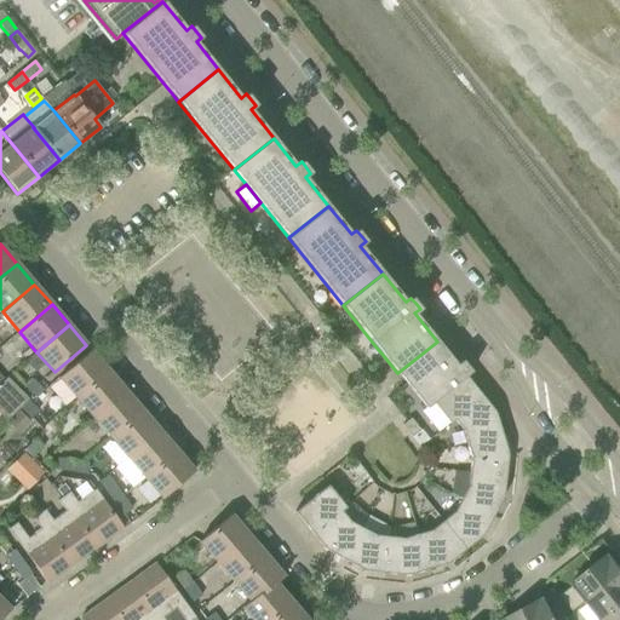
[(426,408),(432,403),(466,377),(471,372),(461,361),(457,365),(437,342),(397,373),(426,408)]
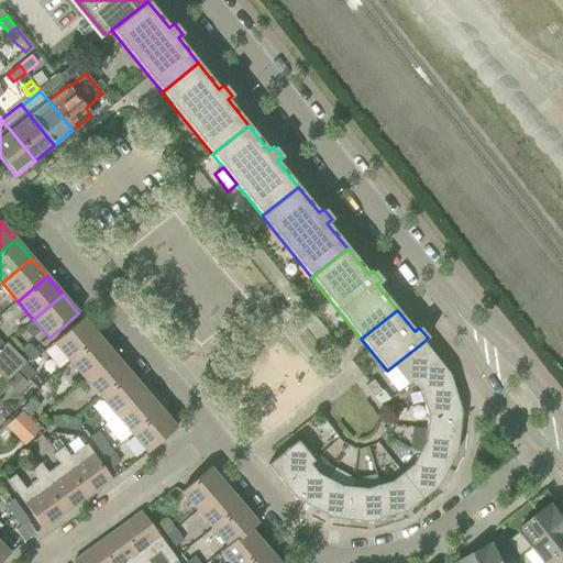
[(341,315),(337,318),(343,327),(348,322),(341,315)]
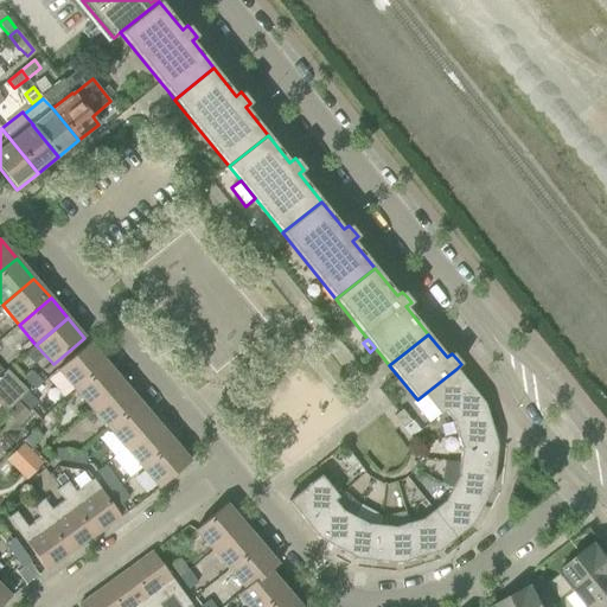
[(106,363),(89,343),(58,370),(75,389),(106,363)]
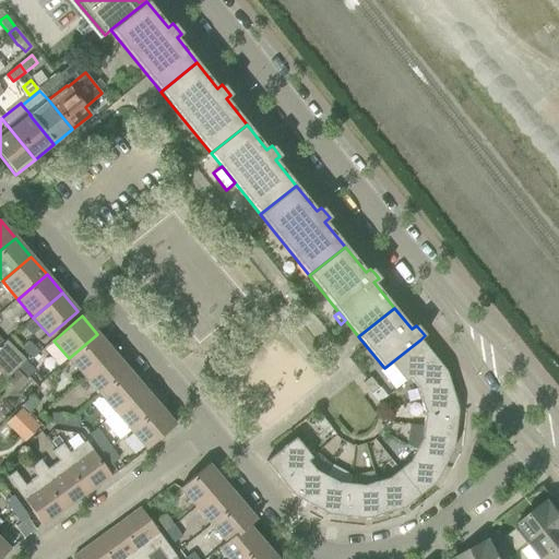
[(97,334),(69,358),(84,377),(113,352),(97,334)]
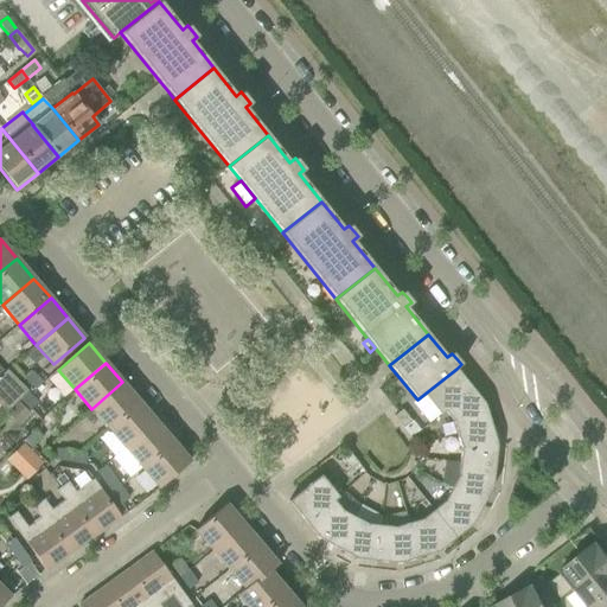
[(445,410),(472,389),(457,369),(423,395),(440,415),(445,410)]
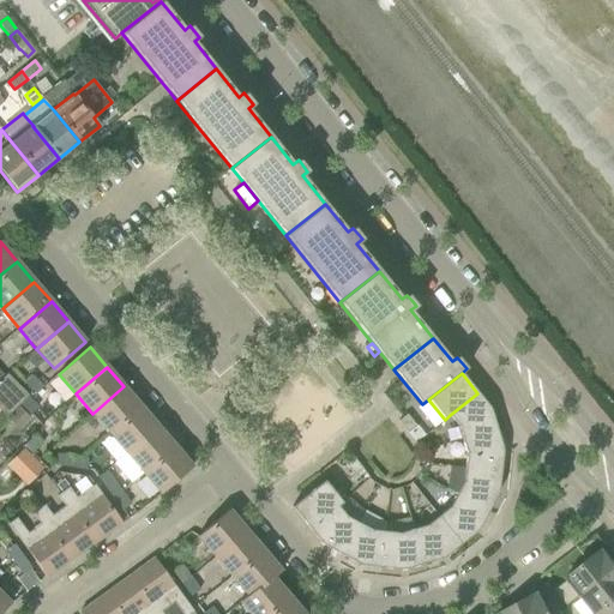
[(17,405),(19,404),(28,396),(6,374),(0,379),(0,410),(5,416),(17,405)]
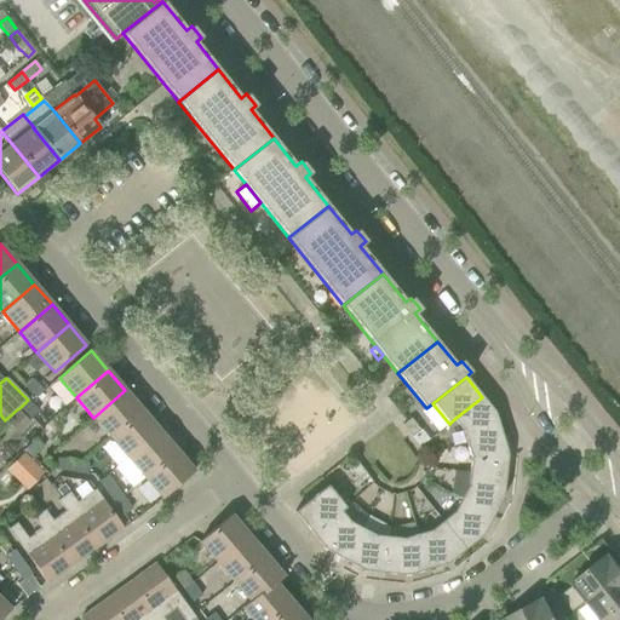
[(44,391),(33,380),(26,388),(36,399),(44,391)]
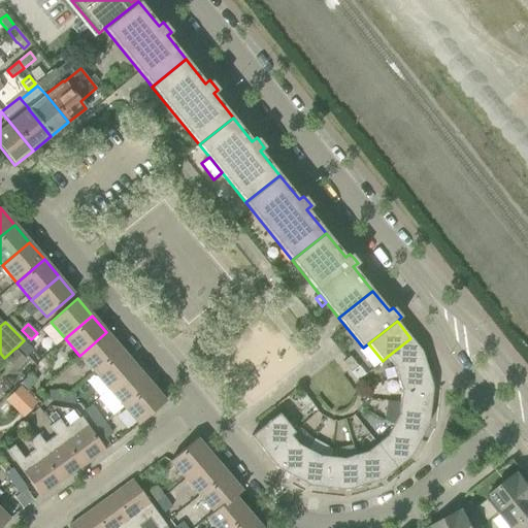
[(106,332),(79,356),(94,373),(122,350),(106,332)]
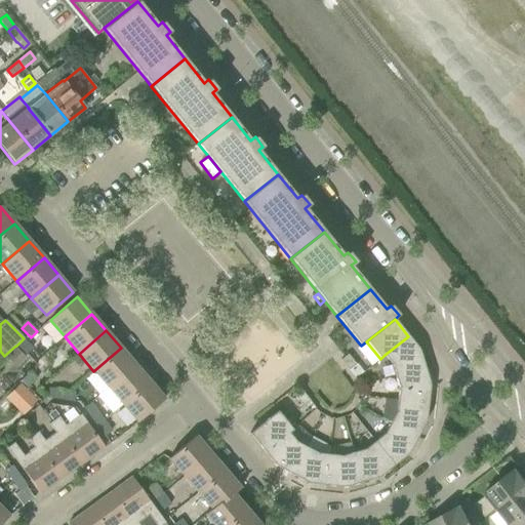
[(395,375),(425,366),(419,352),(417,348),(408,336),(385,355),(391,364),(395,375)]
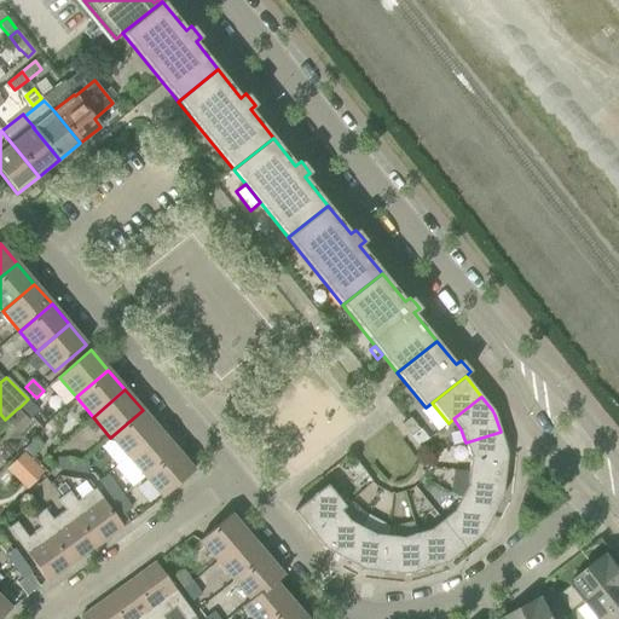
[(28,399),(19,408),(29,418),(38,410),(28,399)]
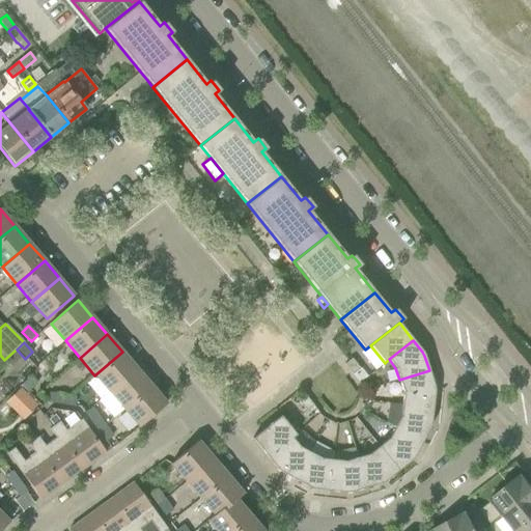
[(25,362),(15,351),(4,360),(16,371),(25,362)]
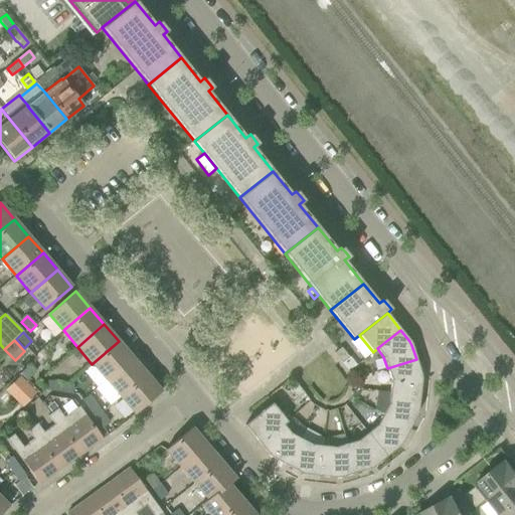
[(92,364),(93,365),(86,371),(99,386),(106,380),(133,358),(119,341),(92,364)]
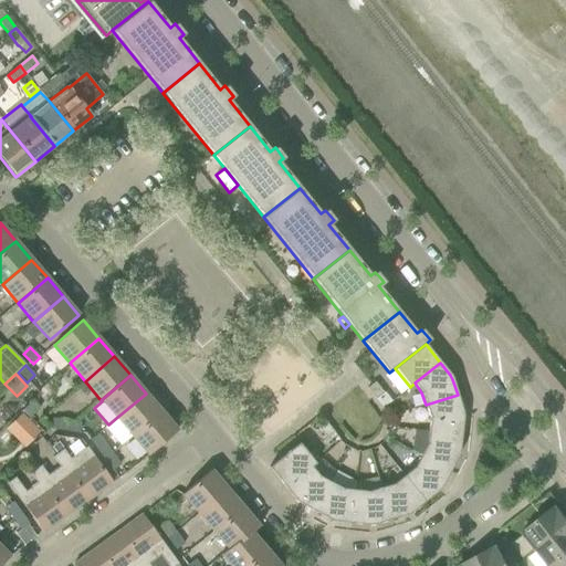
[(368,389),(377,399),(384,394),(375,384),(368,389)]
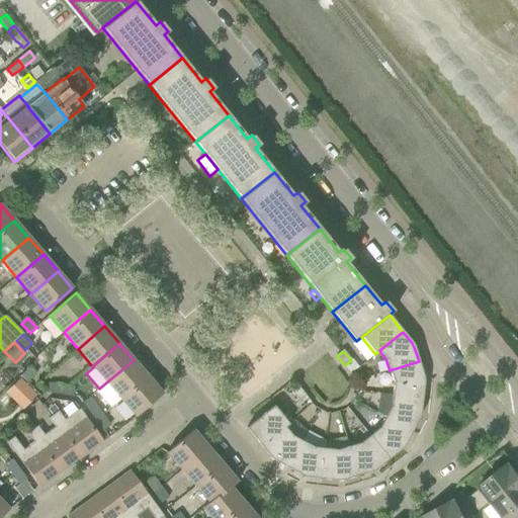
[(134,360),(106,382),(121,400),(148,376),(134,360)]
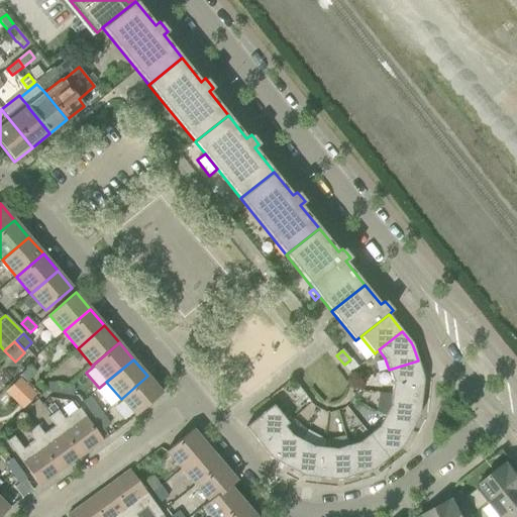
[(391,394),(421,397),(423,381),(422,377),(418,360),(389,370),(392,382),(391,394)]
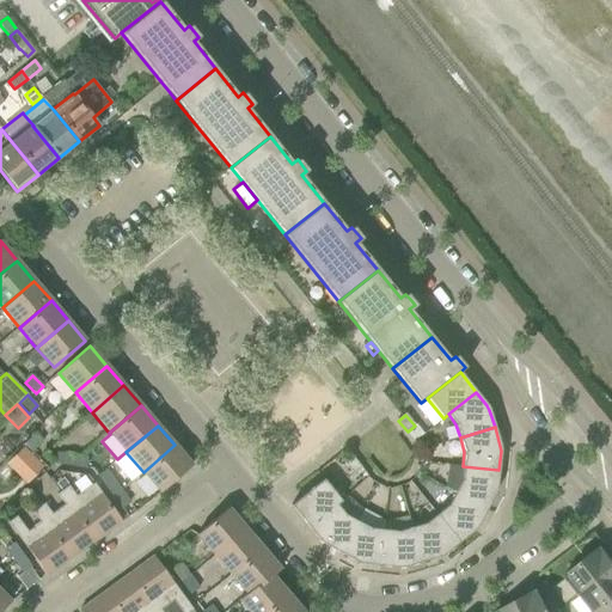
[(32,451),(43,441),(35,433),(24,444),(32,451)]
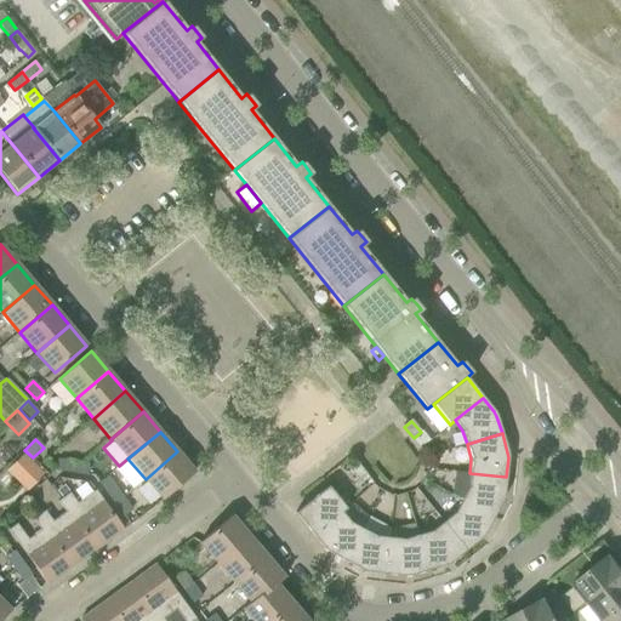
[(146,479),(163,500),(194,472),(177,451),(146,479)]
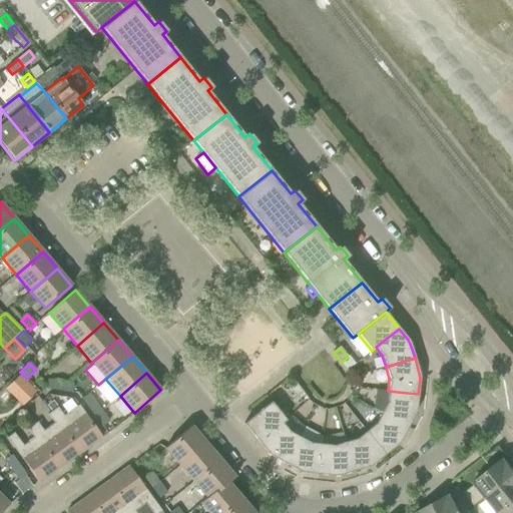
[(36,391),(20,376),(6,390),(22,405),(36,391)]
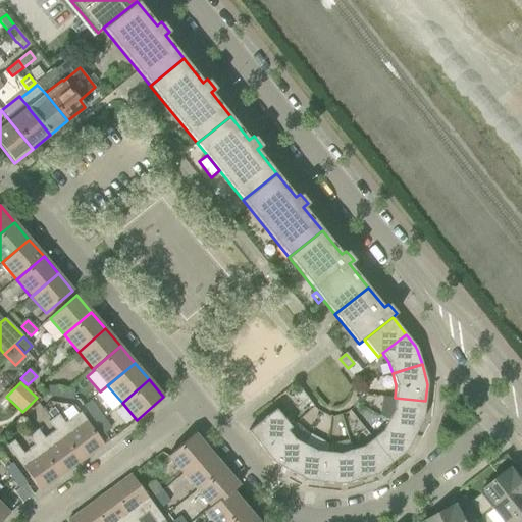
[(48,396),(60,397),(62,387),(50,385),(48,396)]
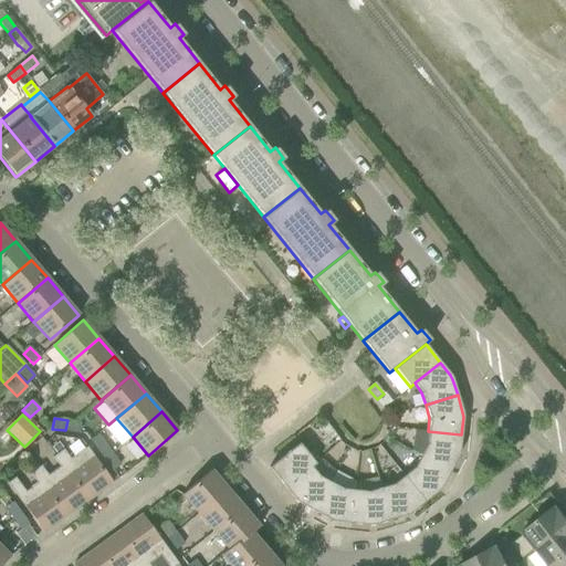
[(67,420),(65,430),(79,432),(81,421),(67,420)]
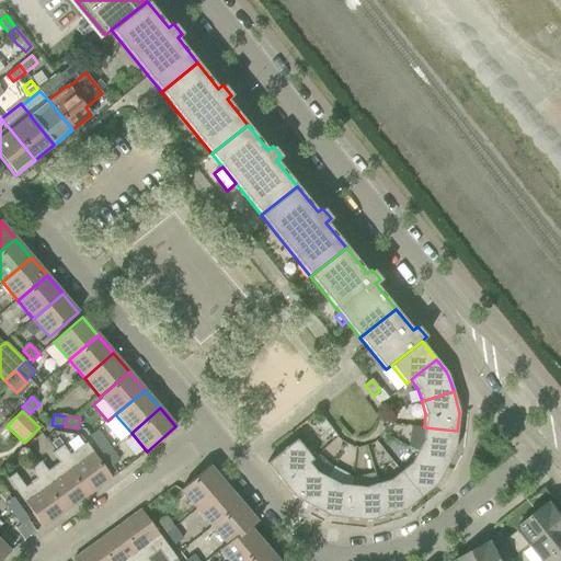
[(332,428),(323,418),(316,424),(324,435),(332,428)]
